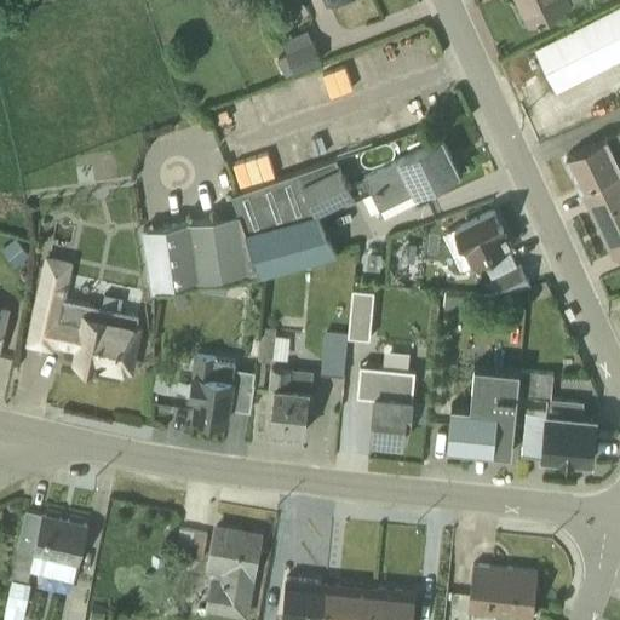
[(520,0),(528,19),(573,0),(520,0)]
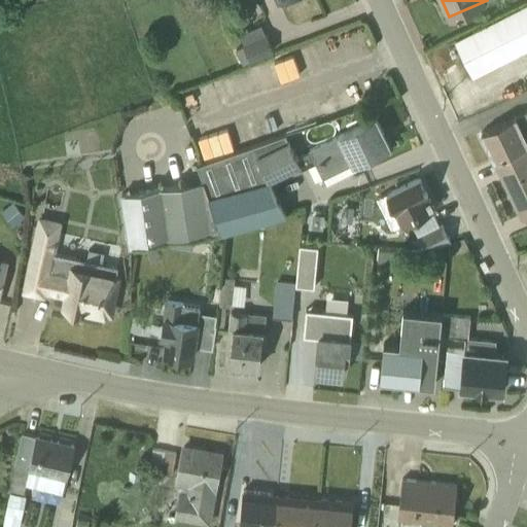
[(526,5),(456,41),(471,72),(524,45),(526,51),(526,5)]
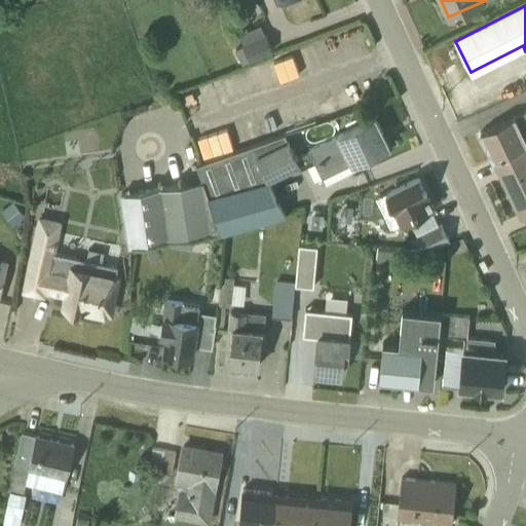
[(240,66),(272,51),(260,26),(237,36),(242,47),(234,51),(240,66)]
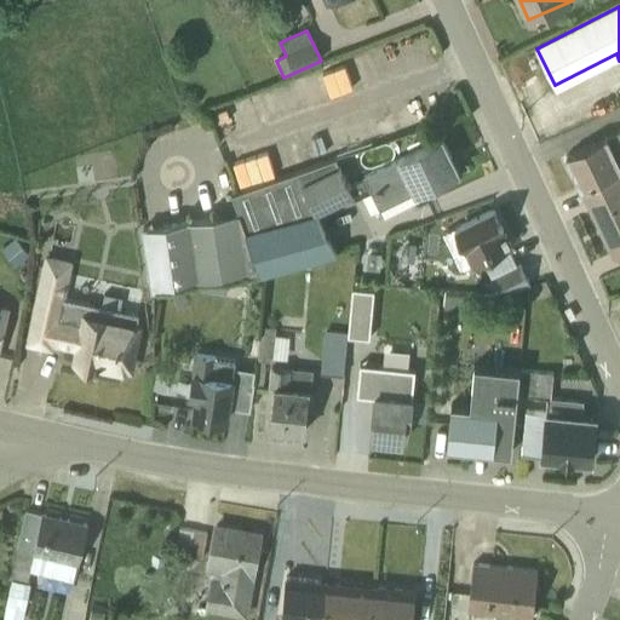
[(580,189),(619,170),(619,131),(564,158),(580,189)]
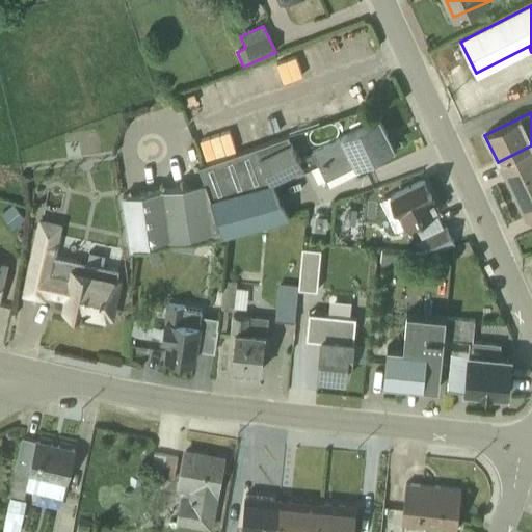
[(325,180),(393,147),(379,118),(298,158),(302,167),(304,171),(318,165),(325,180)]
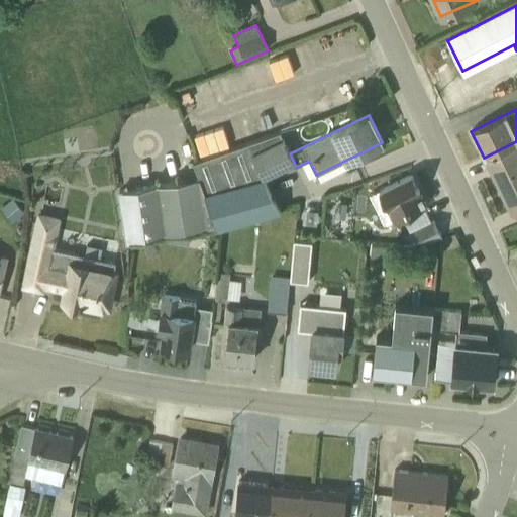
[(193,164),(199,180),(119,192),(127,243),(217,230),(279,212),(265,177),(294,163),(290,153),(280,132),(193,164)]
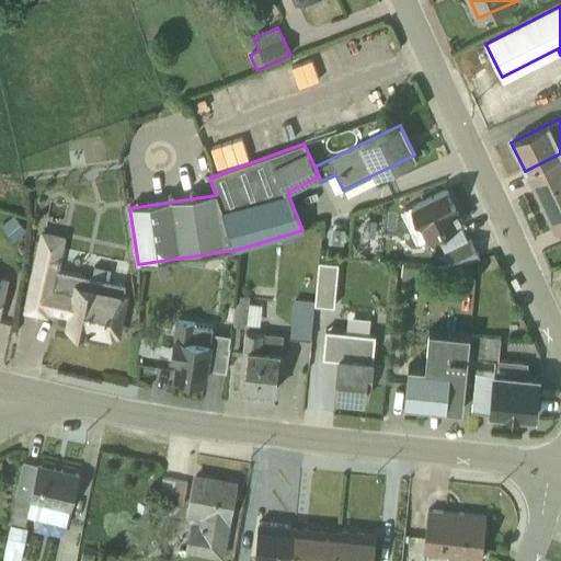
[(560,153),(525,171),(552,230),(560,226),(560,153)]
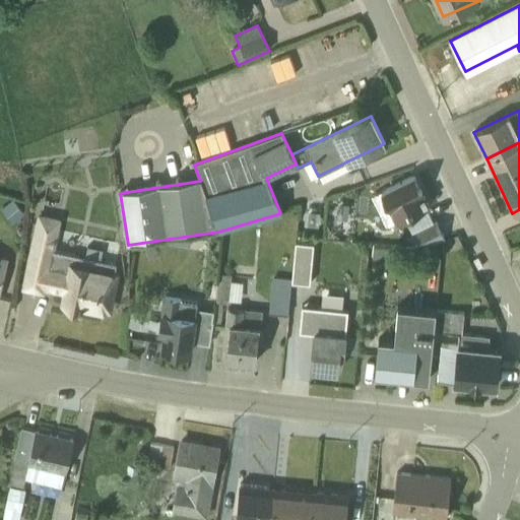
[(425,206),(428,205),(413,176),(371,196),(386,225),(403,216),(412,236),(402,241),(405,248),(418,249),(443,238),(436,221),(433,222),(425,206)]
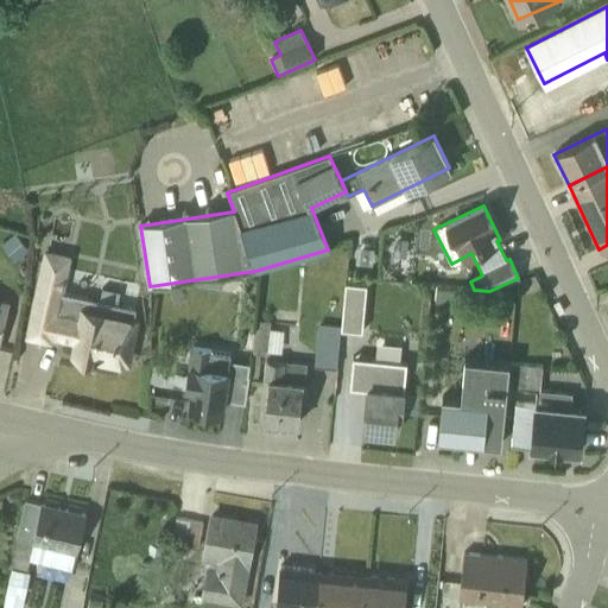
[(133,320),(135,310),(64,293),(74,257),(46,251),(27,337),(50,342),(51,335),(76,341),(73,354),(96,359),(97,355),(130,362),(138,321),(133,320)]
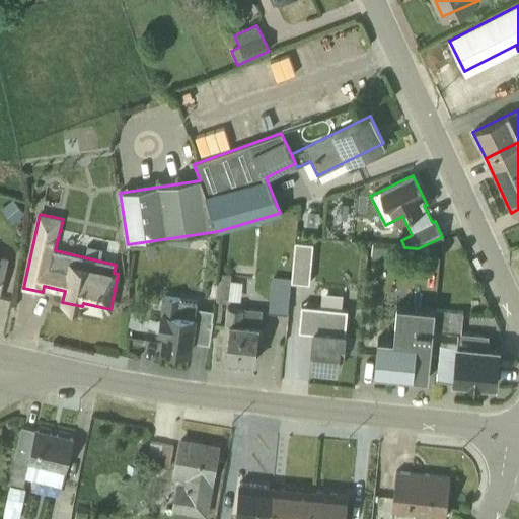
[(309,279),(313,239),(296,238),(292,277),(309,279)]
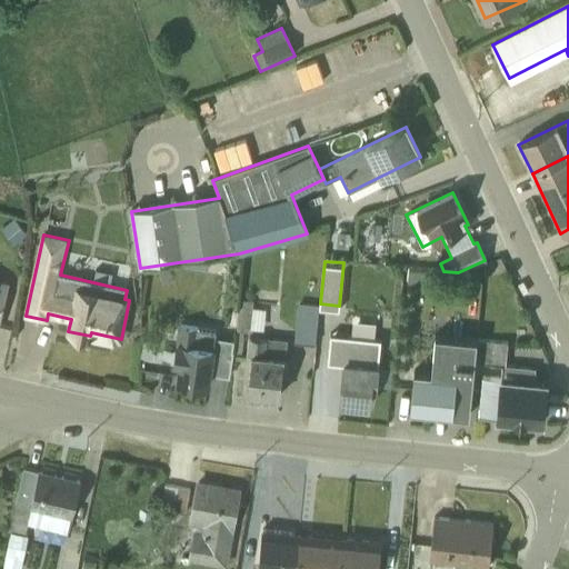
[(435,273),(408,271),(406,285),(433,288),(435,273)]
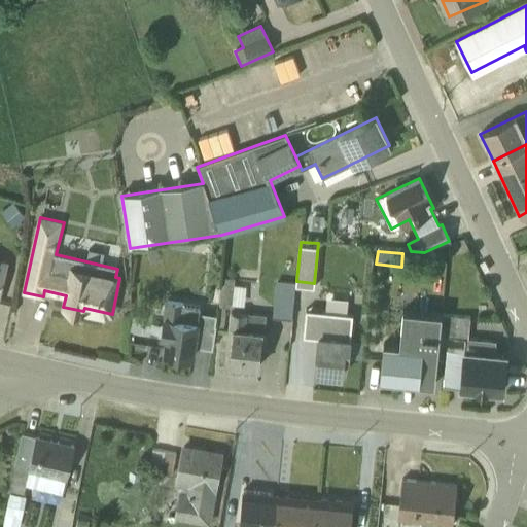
[(0,295),(8,262),(0,259),(0,295)]
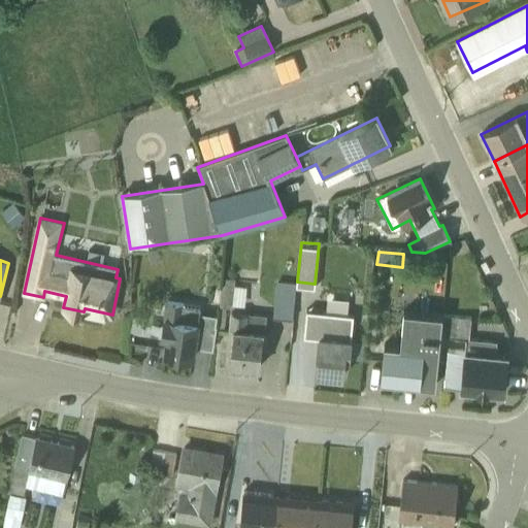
[(236,278),(224,277),(220,306),(232,308),(236,278)]
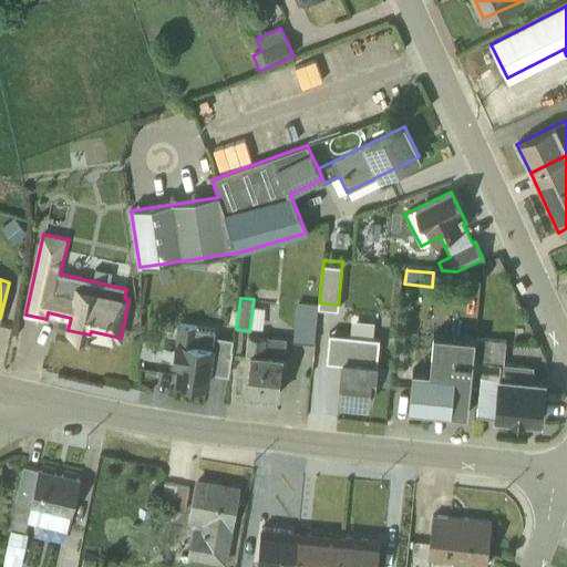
[(316,343),(319,307),(297,305),(294,341),(316,343)]
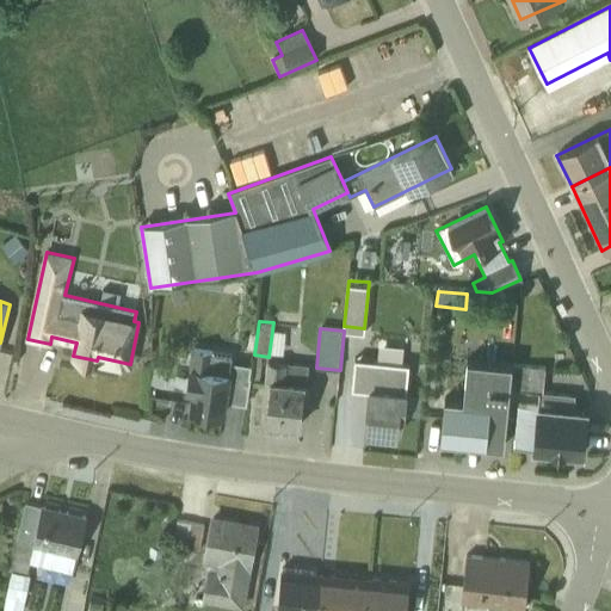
[(222,415),(232,357),(192,351),(186,390),(192,392),(190,411),(222,415)]
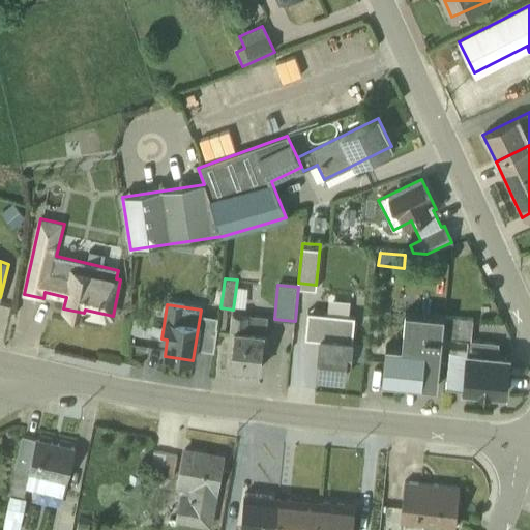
[(354,317),(307,312),(304,339),(319,340),(316,375),(344,378),(346,359),(350,360),(354,317)]
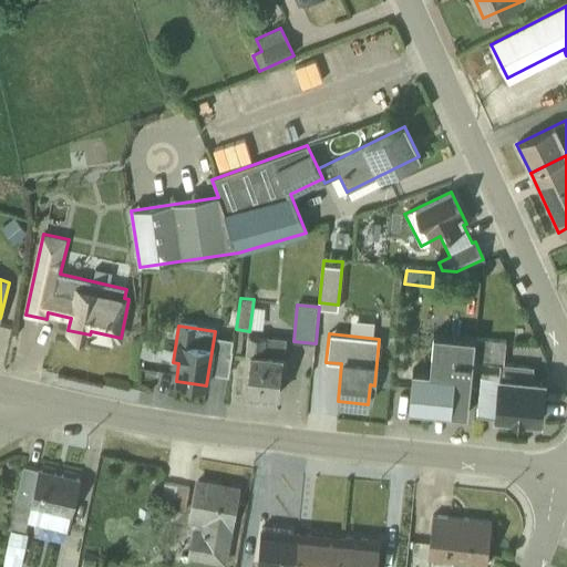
[(467,414),(472,362),(474,339),(433,334),(431,371),(413,369),(409,409),(467,414)]
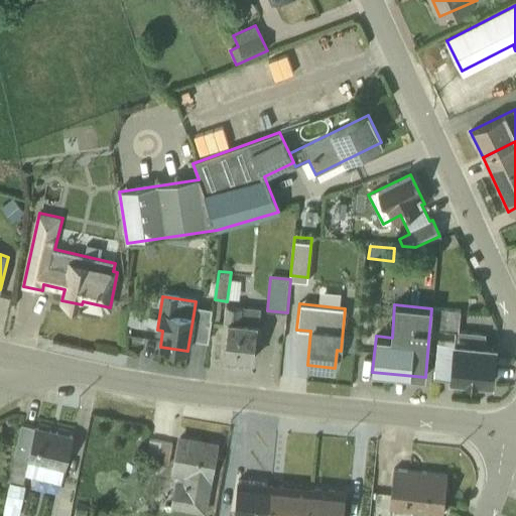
[(224,356),(253,360),(259,309),(226,305),(224,323),(228,324),(224,356)]
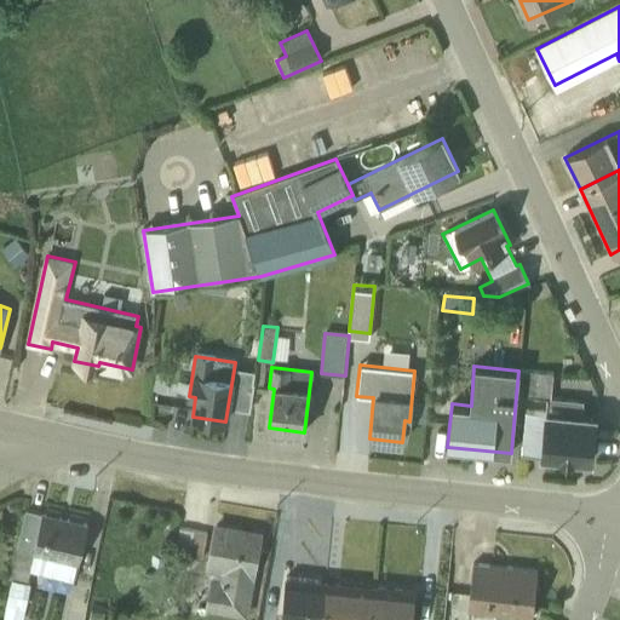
[(526,412),(521,454),(591,460),(595,419),(580,417),(583,402),(550,399),(552,374),(518,371),(516,396),(546,399),(544,413),(526,412)]
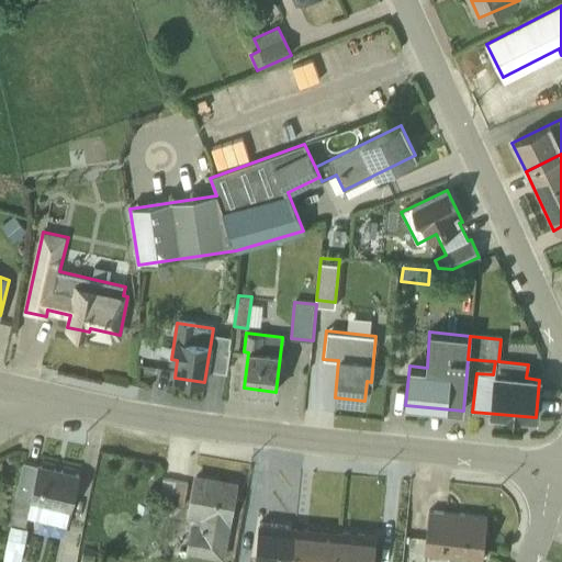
[(78,476),(23,463),(4,560),(11,561),(20,561),(30,503),(69,512),(78,476)]
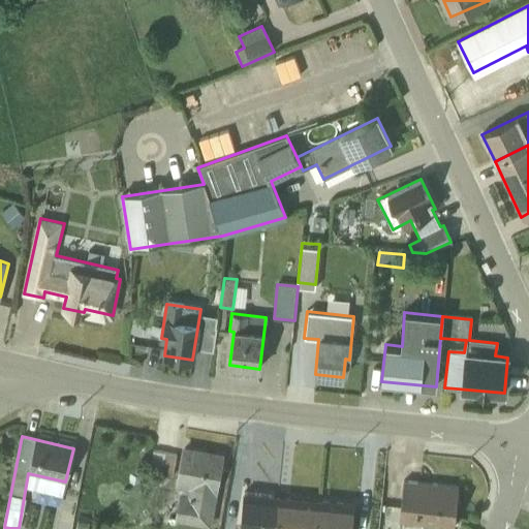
[(185,449),(173,520),(209,526),(221,456),(185,449)]
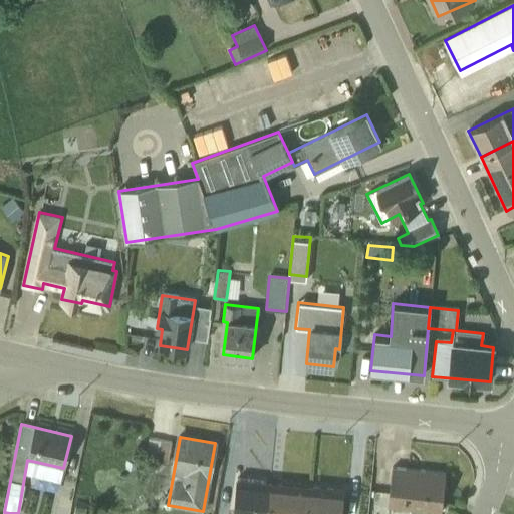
[(168,463),(172,442),(149,438),(145,459),(168,463)]
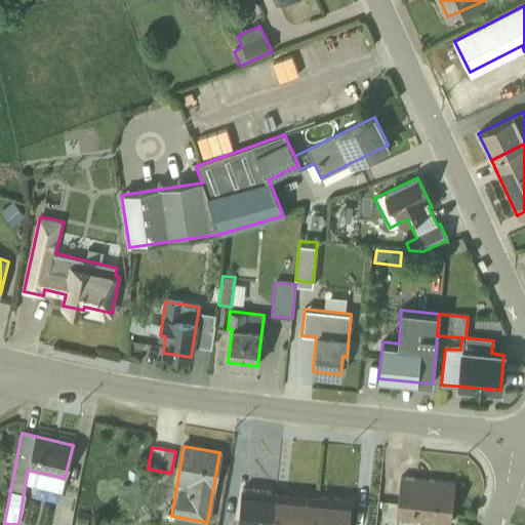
[(455,482),(400,478),(396,517),(451,522),(455,482)]
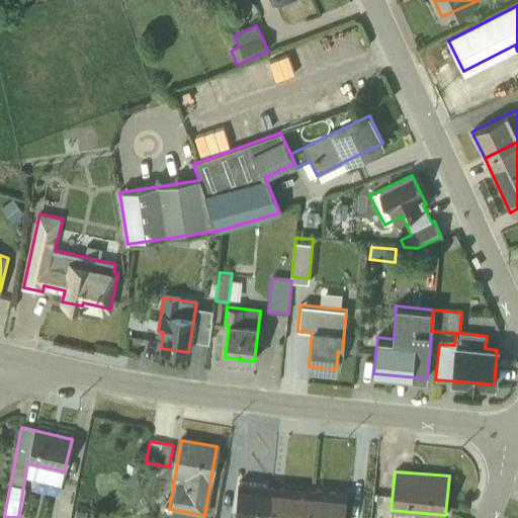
[(269,517),(272,487),(240,484),(237,517),(269,517)]
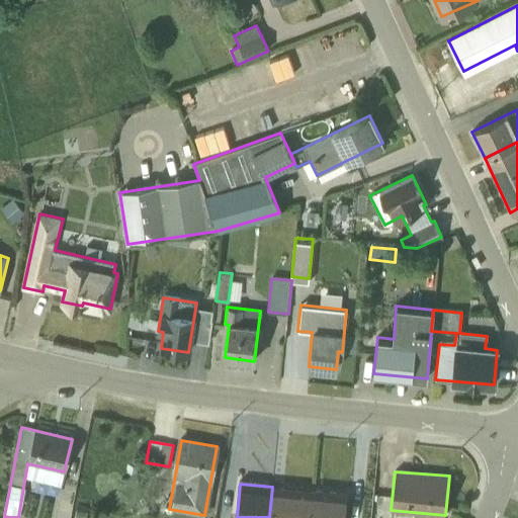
[(310,517),(313,491),(272,487),(269,517),(310,517)]
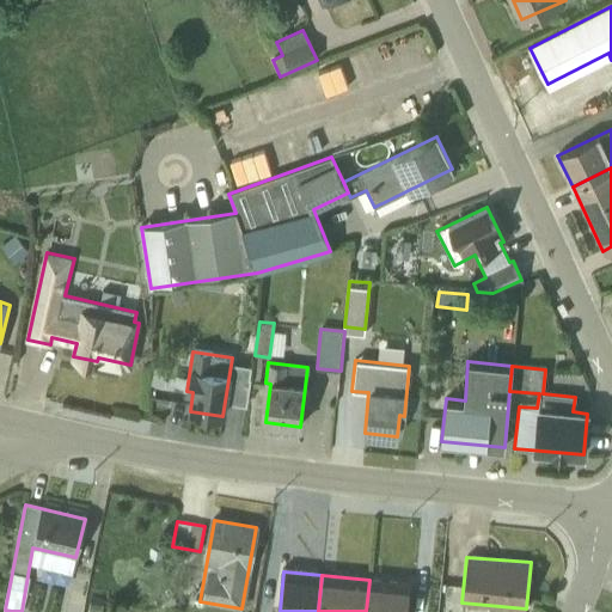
[(404,611),(408,583),(369,580),(366,611),(404,611)]
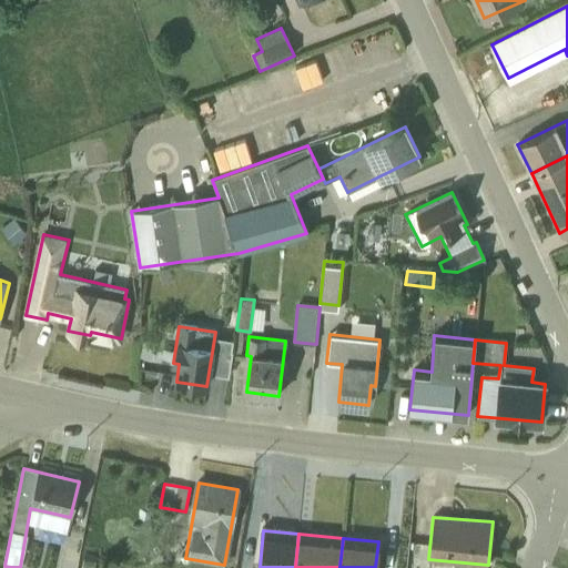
[(94,567),(98,556),(84,554),(81,567),(94,567)]
